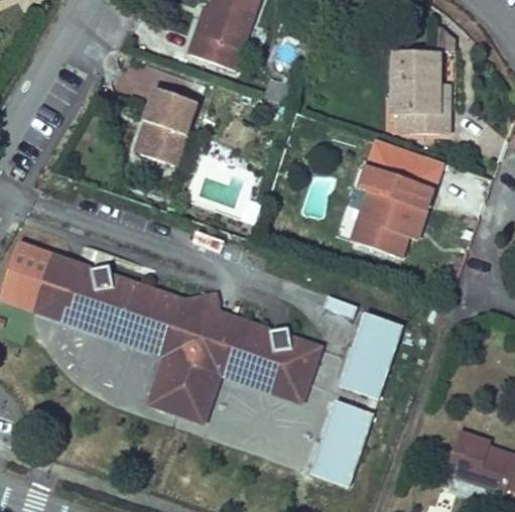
[(207,0),(194,35),(189,34),(183,51),(234,70),(259,0),(207,0)]
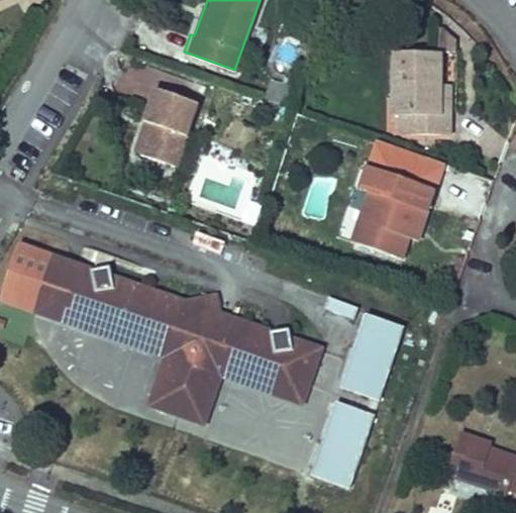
[(443,56),(459,56),(459,44),(450,34),(445,33),(443,56)]
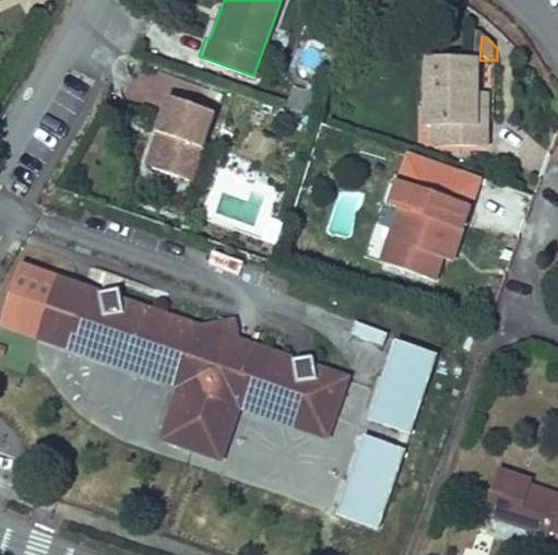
[(484,126),(476,116),(478,92),(479,65),(427,60),(423,121),(431,122),(429,141),(483,144),(484,126)]
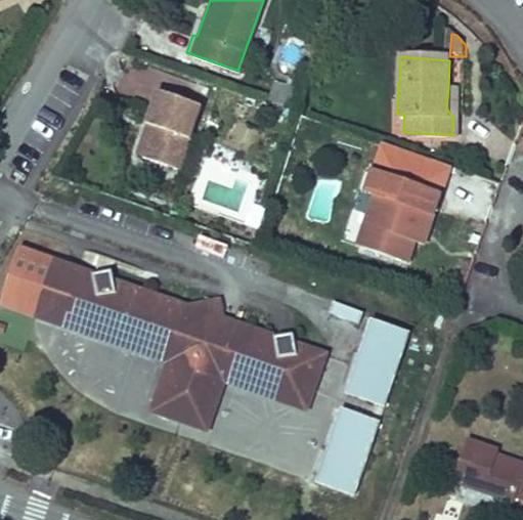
[(282,102),(290,83),(275,78),(268,97),(282,102)]
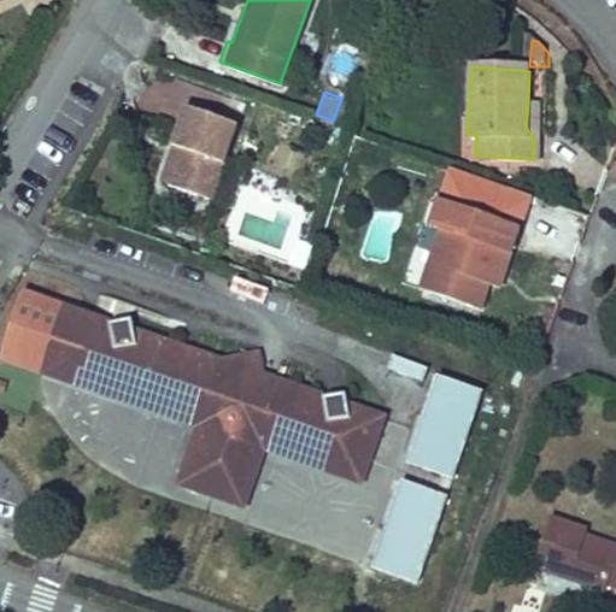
[(526,128),(534,139),(538,103),(528,101),(526,128)]
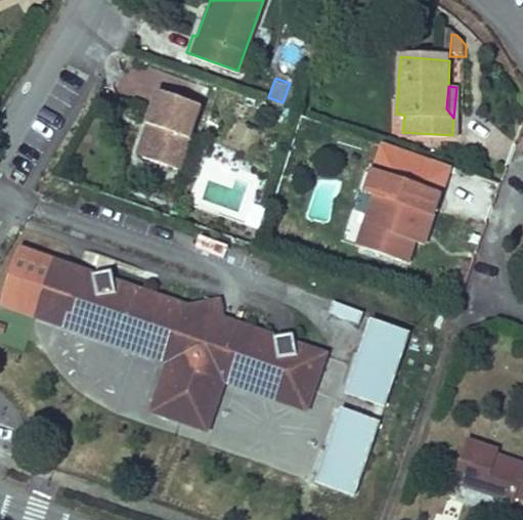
[(153,93),(141,127),(149,130),(140,157),(173,168),(194,107),(153,93)]
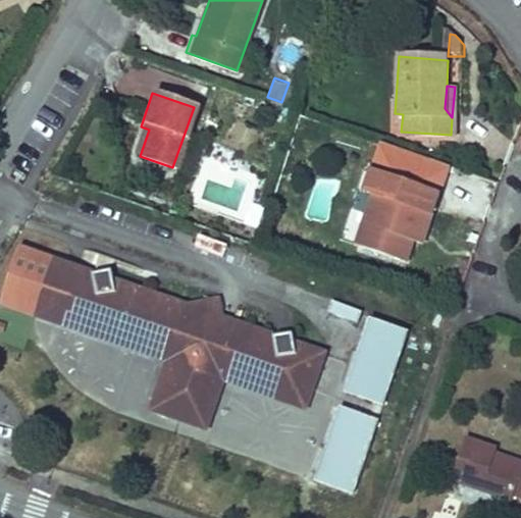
[(141,126),(132,153),(140,156),(149,130),(141,126)]
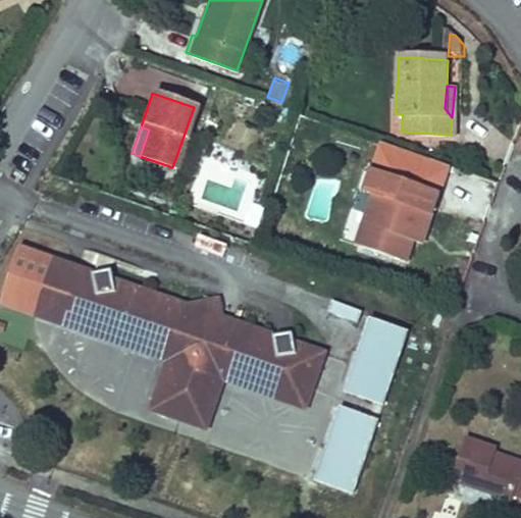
[(417,175),(444,185),(451,163),(424,155),(417,175)]
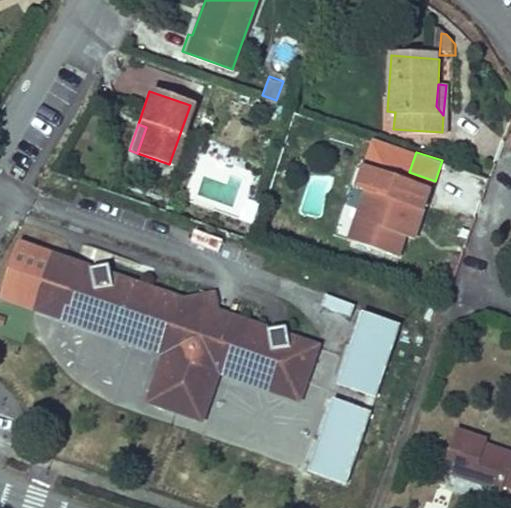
[(357,189),(363,192),(345,242),(385,257),(394,234),(404,207),(414,210),(421,191),(358,169),(351,188),(357,189)]
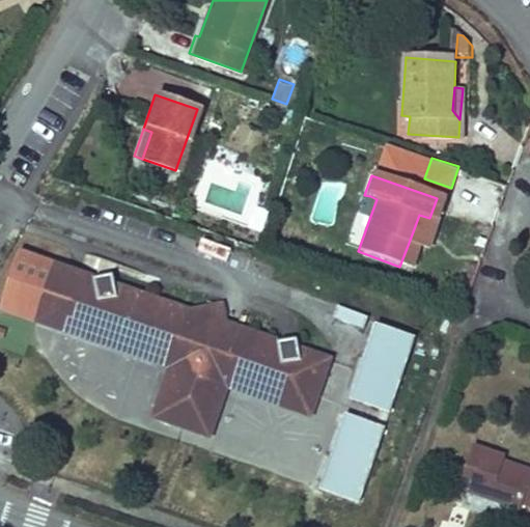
[(316,176),(313,218),(336,220),(339,178),(316,176)]
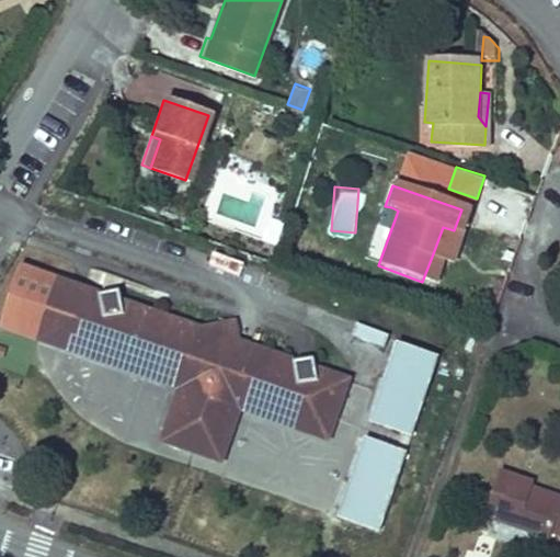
[(391,207),(370,263),(378,265),(398,211),(391,207)]
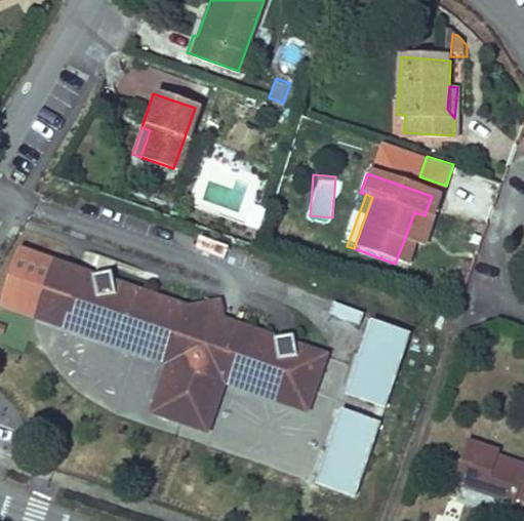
[(404,240),(414,243),(425,215),(414,212),(404,240)]
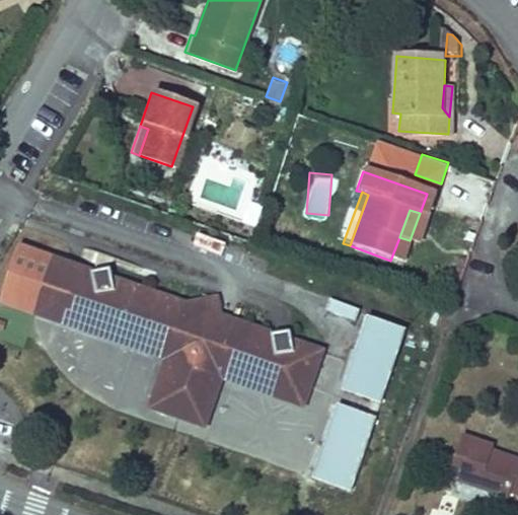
[(306,407),(327,348),(295,337),(294,329),(274,333),(274,328),(224,312),(221,292),(188,299),(116,275),(115,268),(93,271),(93,267),(20,242),(0,301),(164,358),(148,407),(207,427),(224,378),(306,407)]
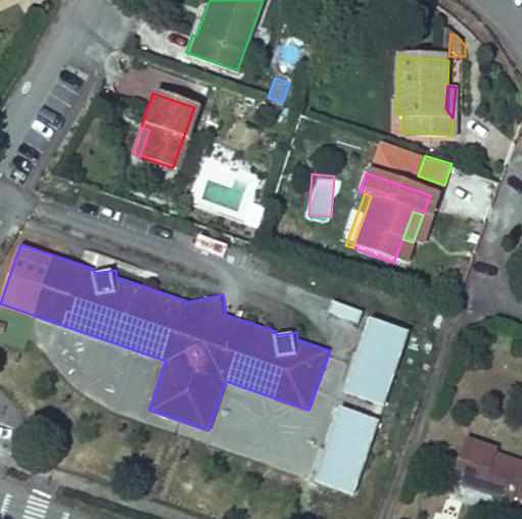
[(333,299),(329,314),(361,323),(365,310),(333,299)]
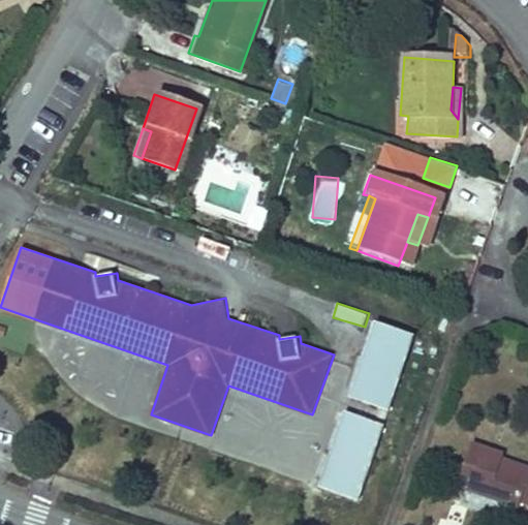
[(434,313),(429,327),(437,330),(442,316),(434,313)]
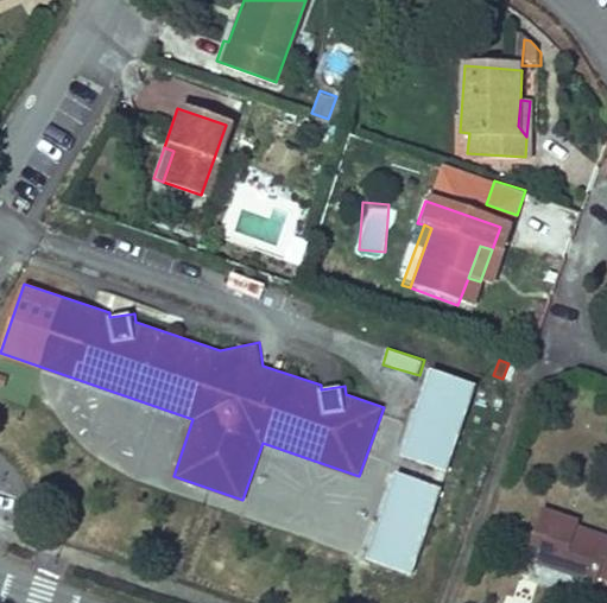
[(403,456),(446,470),(475,386),(432,370),(403,456)]
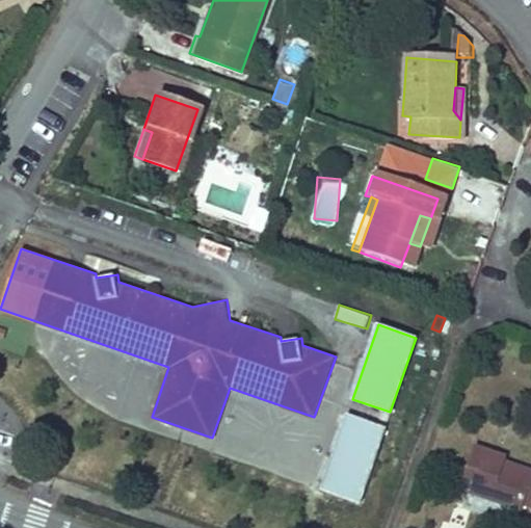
[(322,489),(360,501),(386,426),(347,413),(322,489)]
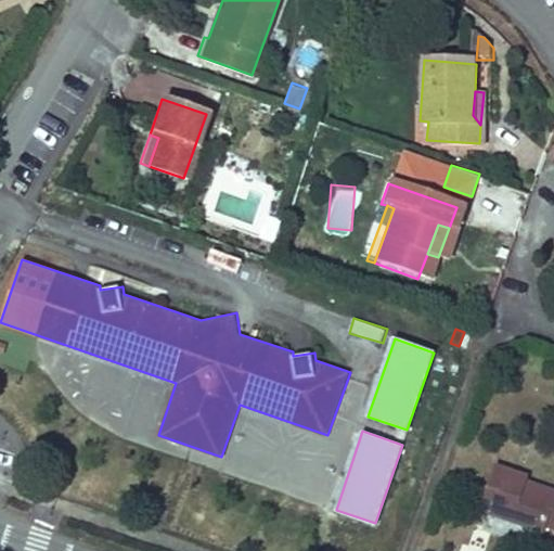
[(553,496),(526,487),(528,481),(530,475),(493,463),(477,511),(553,536),(553,496)]
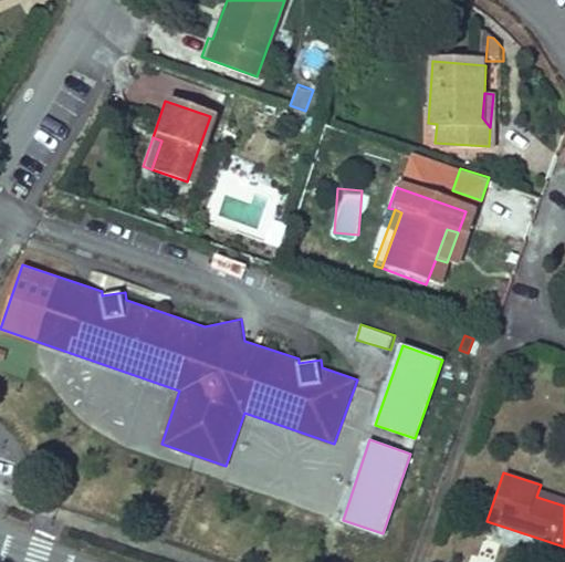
[(564,498),(539,490),(536,497),(564,506),(564,498)]
